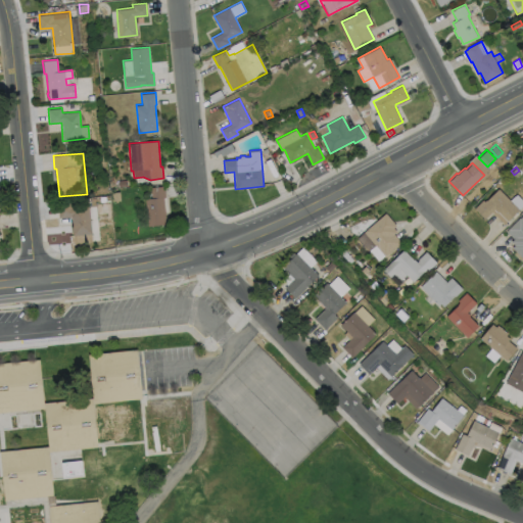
[(167,224),(147,226),(145,199),(152,198),(151,187),(165,186),(165,197),(163,197),(167,224)]
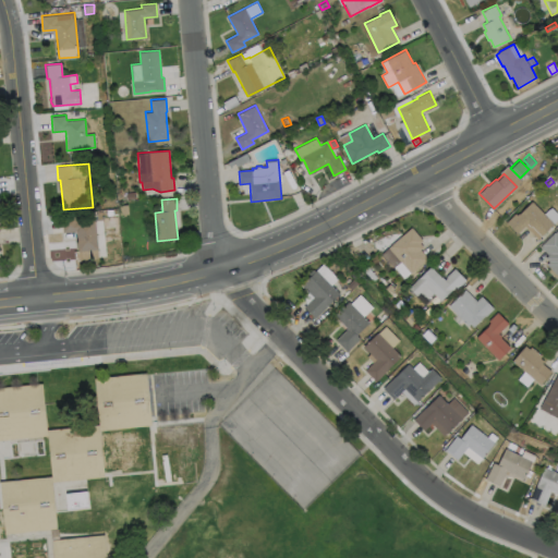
[(532,199),(544,213),(545,211),(554,221),(537,238),(524,225),(517,232),(506,221),(516,210),(518,213),(532,199)]
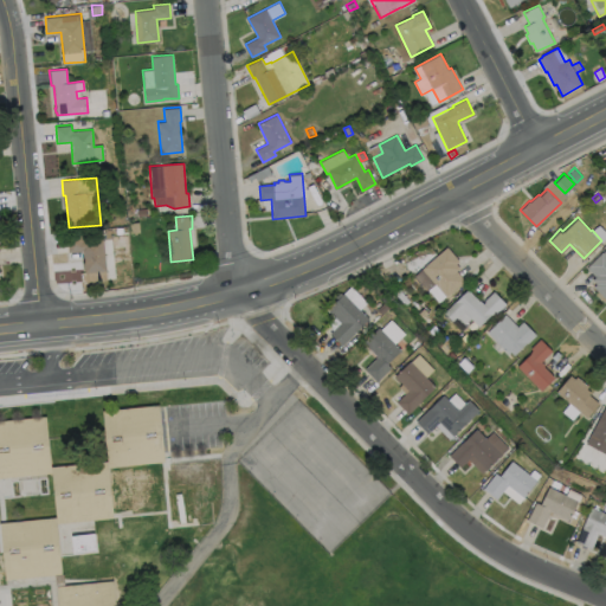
[(140,232),(130,232),(129,223),(139,221),(140,232)]
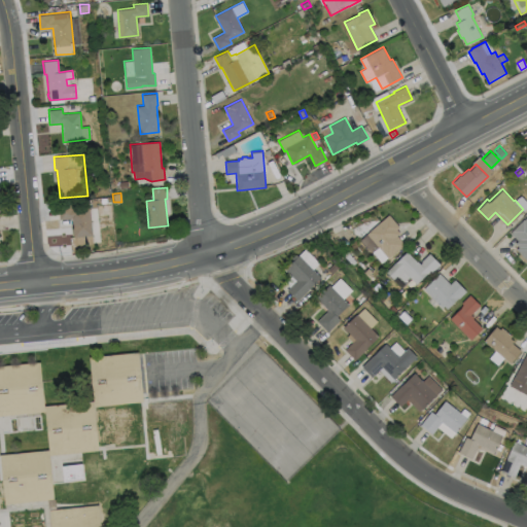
[(72,205),(73,208),(90,206),(94,243),(74,245),(72,217),(60,218),(59,207),(72,205)]
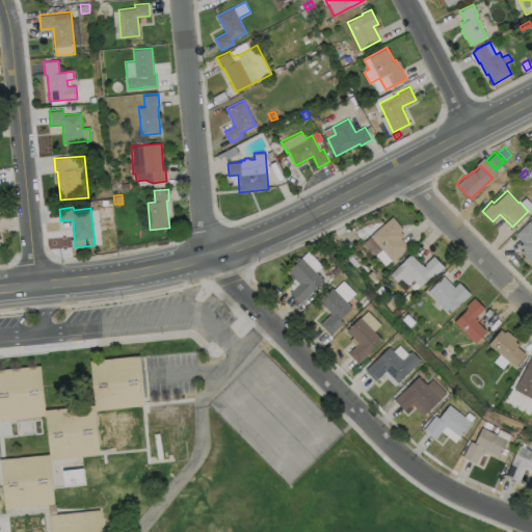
[(407,245),(391,260),(381,248),(375,254),(363,241),(392,215),(402,228),(400,230),(403,234),(400,236),(407,245)]
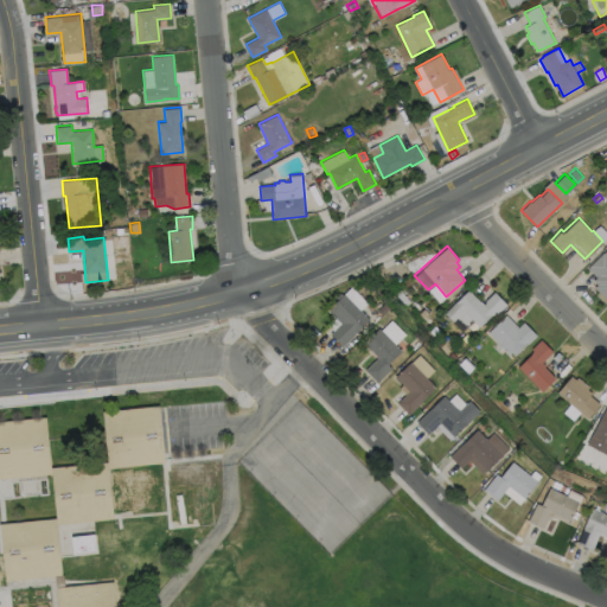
[(606,251),(606,300),(595,288),(598,286),(594,282),(598,279),(589,270),(590,268),(605,254),(606,251)]
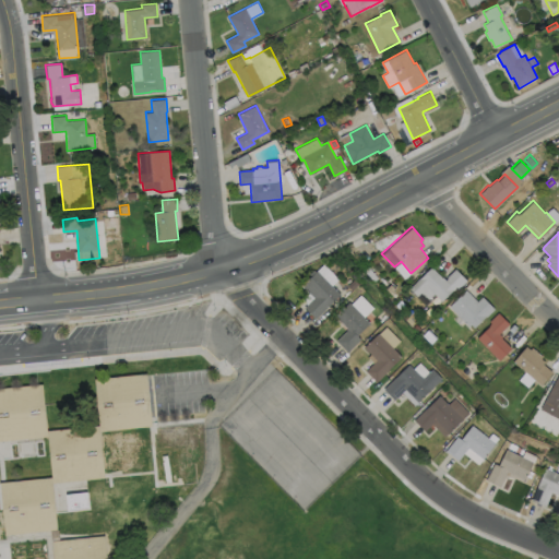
[(340,293),(314,317),(305,306),(314,296),(301,283),(323,262),(339,277),(332,284),(340,293)]
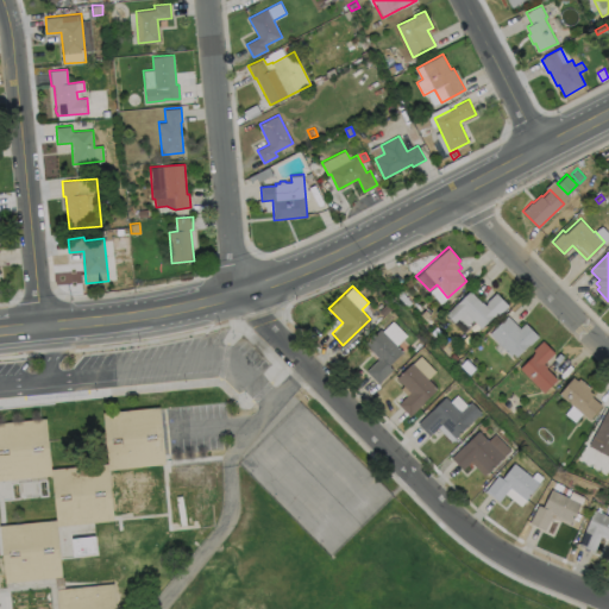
[(470,289),(481,301),(482,301),(484,303),(496,292),(508,305),(497,315),(495,313),(481,328),(472,320),(466,326),(458,318),(453,321),(445,313),(457,301),(458,301),(470,289)]
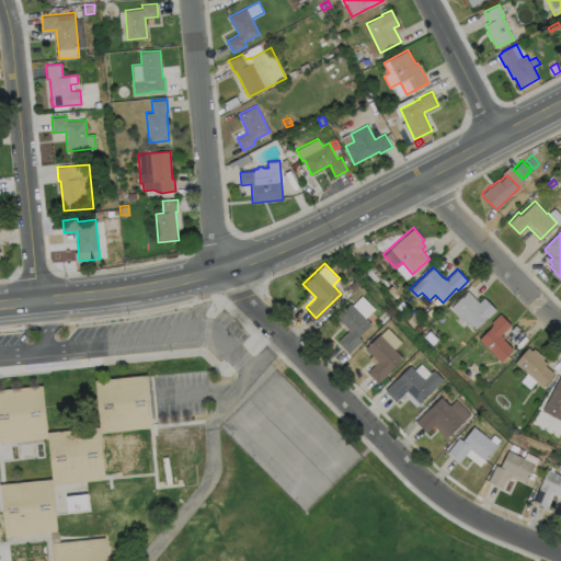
[(467,289),(479,301),(484,296),(495,309),(488,316),(487,316),(476,328),(472,324),(470,327),(449,306),(467,289)]
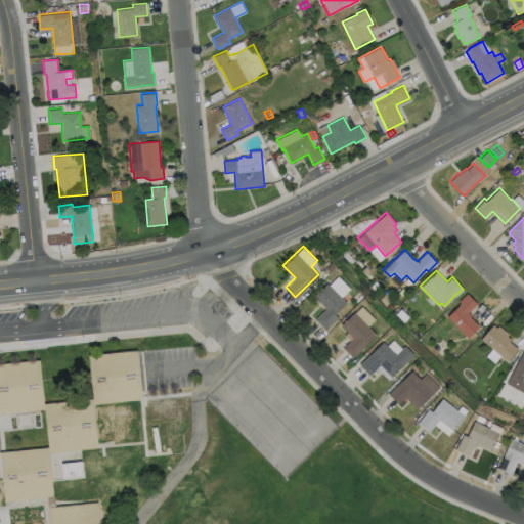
[(338,316),(325,329),(315,318),(325,307),(313,295),(326,282),(329,284),(338,275),(349,288),(340,296),(345,302),(334,313),(338,316)]
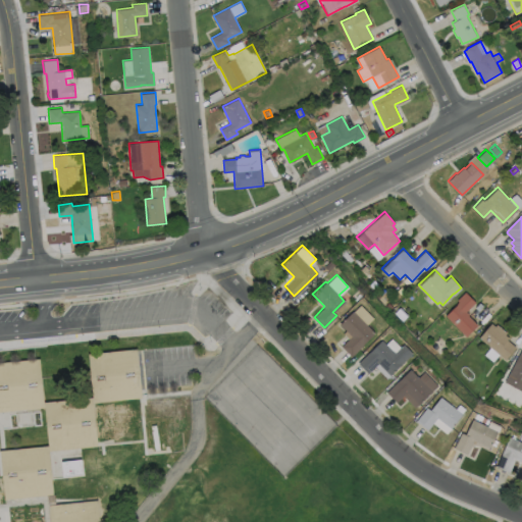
[(477,323),(466,334),(447,315),(458,303),(457,302),(458,301),(456,299),(465,290),(476,301),(466,310),(469,313),(468,314),(477,323)]
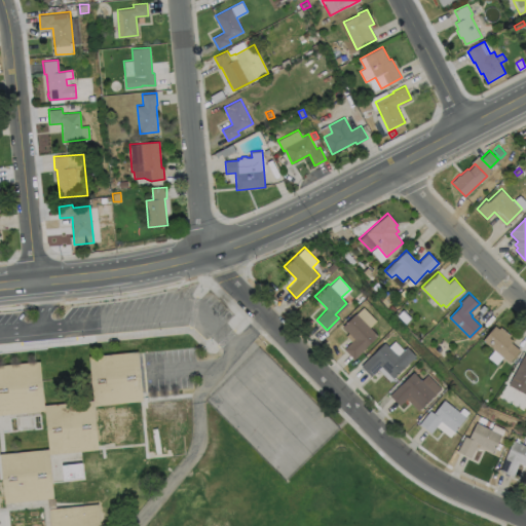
[(396,308),(392,312),(387,307),(391,304),(396,308)]
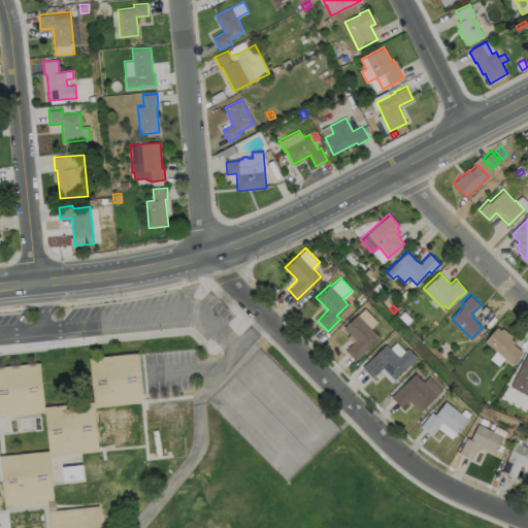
[(378,336),(355,360),(344,349),(355,339),(343,327),(357,314),(358,315),(364,307),(377,321),(370,328),(378,336)]
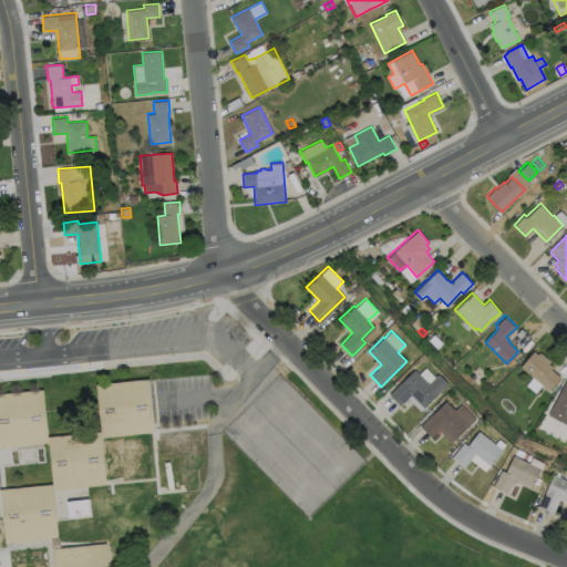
[(442,342),(436,348),(428,339),(434,333),(442,342)]
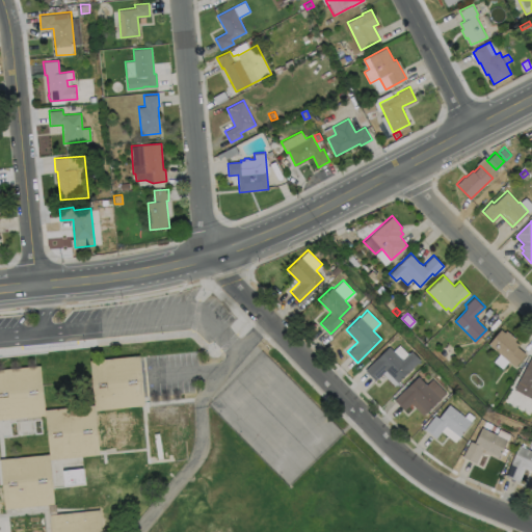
[(501,328),(505,331),(507,329),(516,338),(514,341),(519,344),(517,346),(526,353),(515,366),(508,361),(502,368),(493,361),(500,352),(488,344),(501,328)]
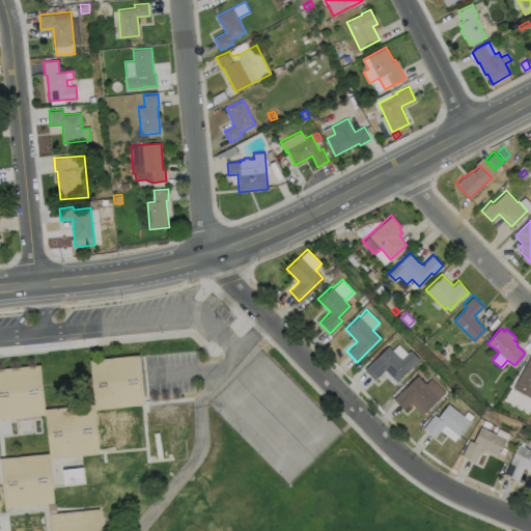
[(388,344),(401,358),(410,350),(419,359),(393,384),(382,371),(373,379),(363,368),(388,344)]
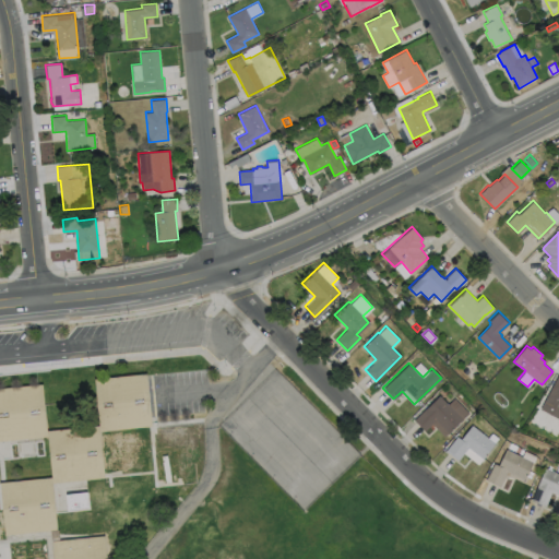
[(558,376),(558,419),(542,411),(558,376)]
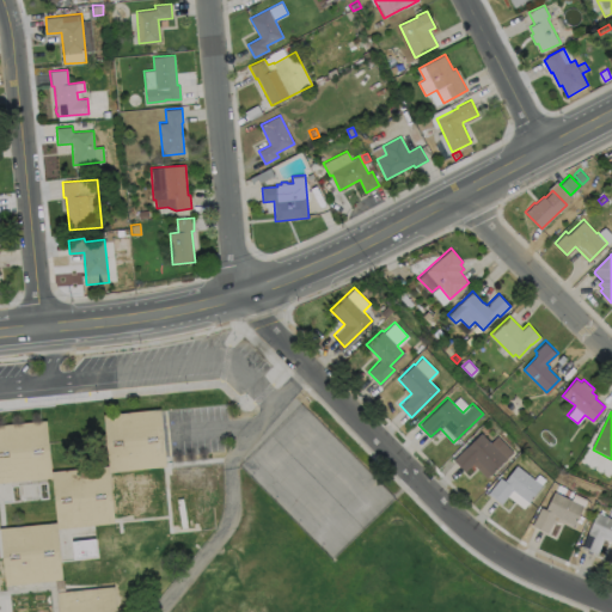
[(114,424),(157,420),(160,461),(117,466),(114,424)]
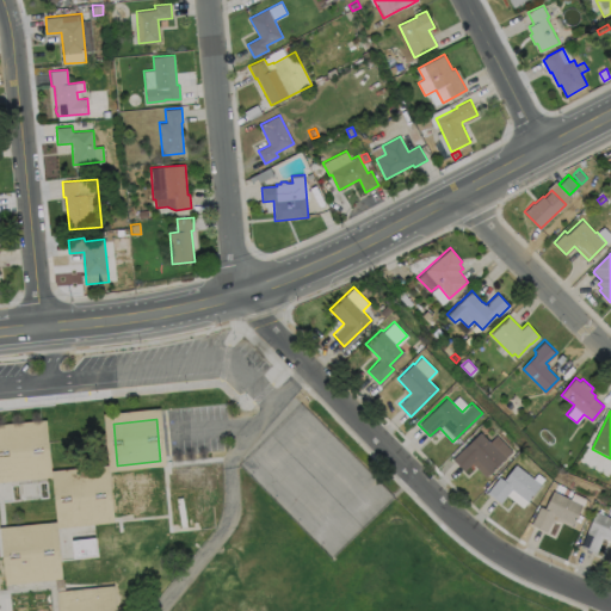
[(0,448),(0,433),(41,431),(44,470),(2,475),(0,448)]
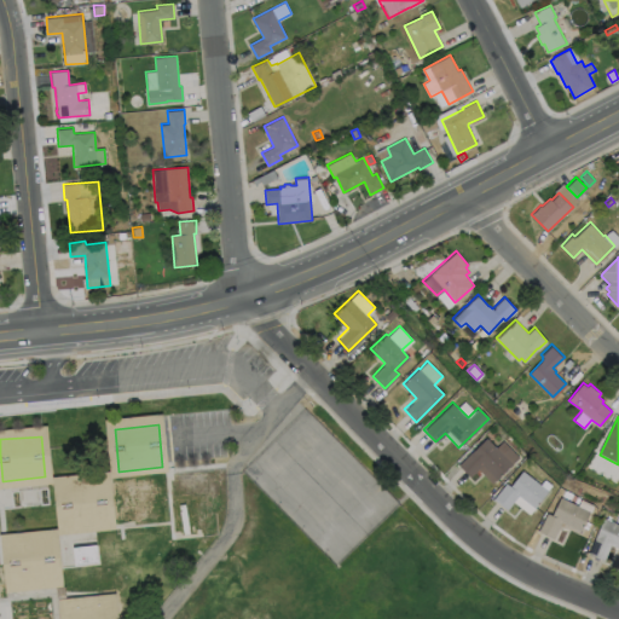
[(486,437),(496,446),(503,439),(519,456),(492,482),(478,468),(469,475),(458,464),(486,437)]
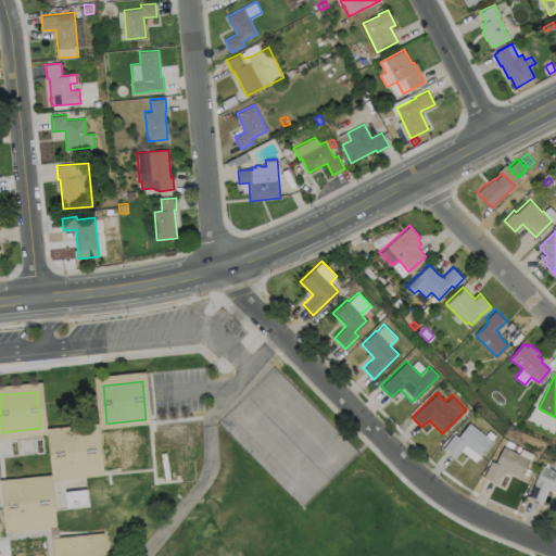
[(469,422),(493,440),(480,456),(475,452),(470,457),(462,450),(455,457),(443,449),(455,433),(458,437),(469,422)]
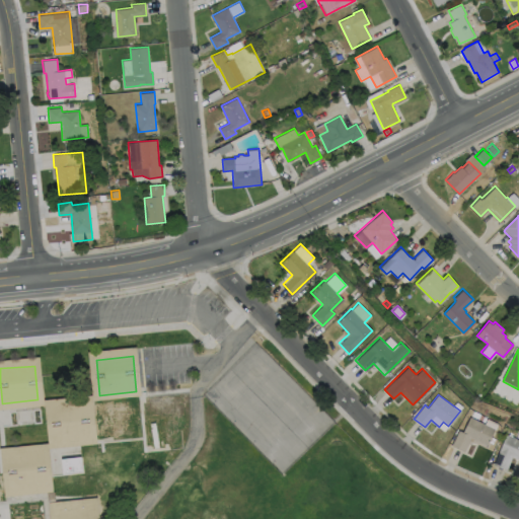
[(49,410),(89,405),(93,440),(52,445),(49,410)]
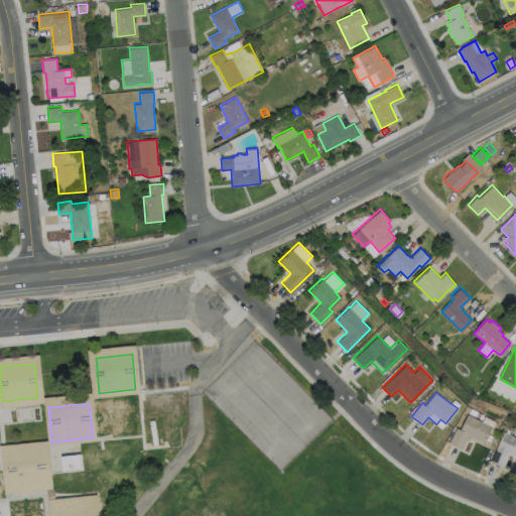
[(491,425),(482,444),(470,438),(468,441),(466,440),(462,447),(448,441),(456,426),(460,428),(467,413),(491,425)]
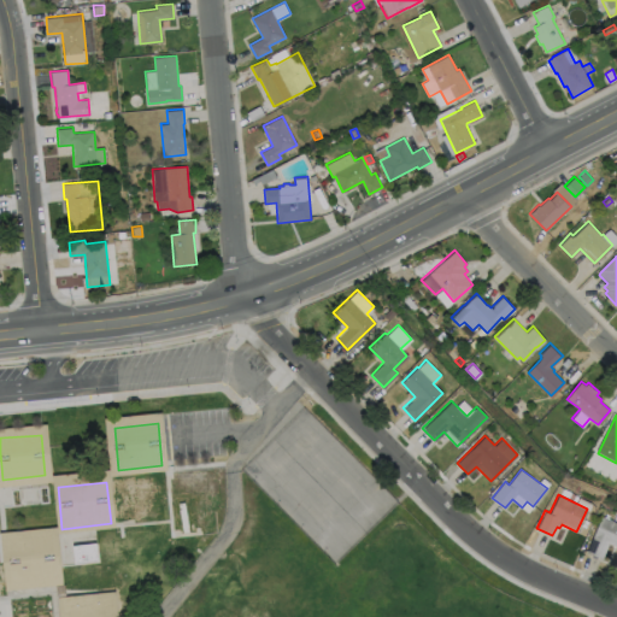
[(616,522),(616,547),(610,545),(604,559),(588,553),(594,536),(603,517),(616,522)]
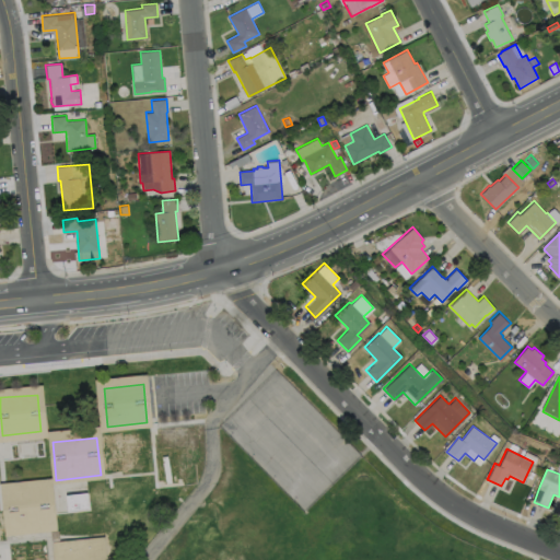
[(9,493),(12,534),(53,529),(48,489),(9,493)]
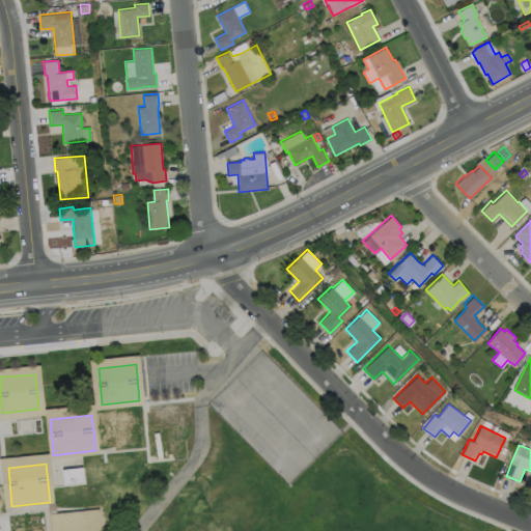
[(85,484),(65,486),(63,470),(84,468),(85,484)]
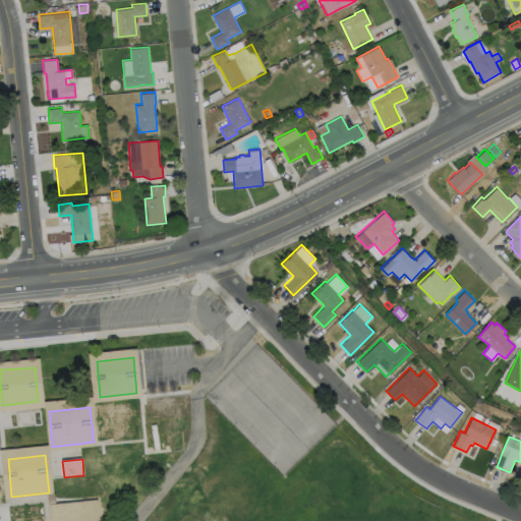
[(57,511),(57,520),(94,520),(93,507),(57,511)]
